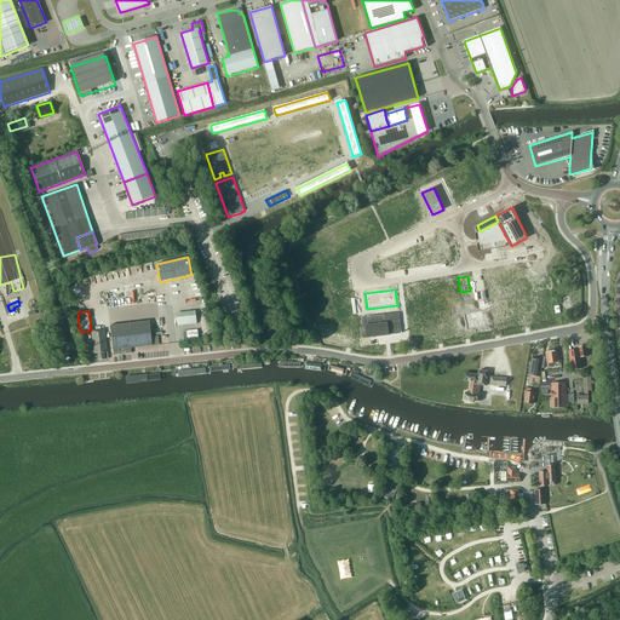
[(196,323),(195,311),(176,313),(178,326),(196,323)]
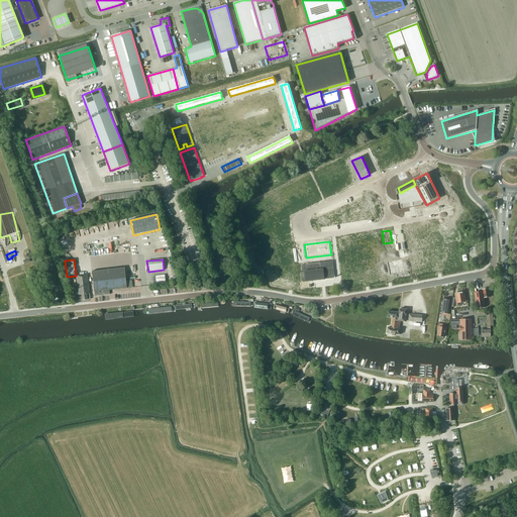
[(303,282),(301,282),(302,288),(311,287),(311,286),(311,281),(324,280),(324,279),(335,278),(335,277),(336,277),(335,275),(334,275),(333,268),(332,262),(333,262),(333,260),(328,260),(328,262),(306,265),(302,266),(302,272),(301,272),(303,282)]
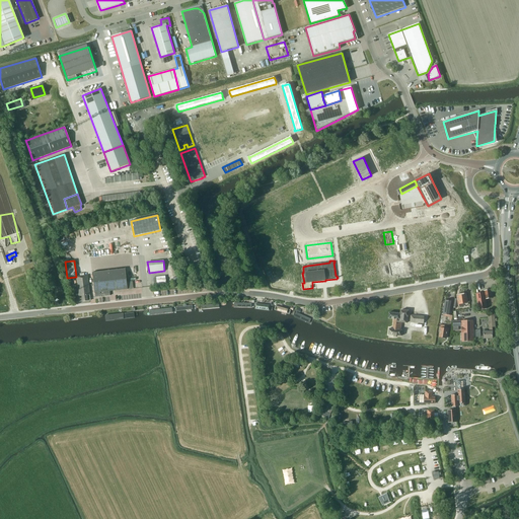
[(398,262),(390,264),(392,274),(396,274),(400,273),(405,272),(403,263),(398,264),(398,262)]
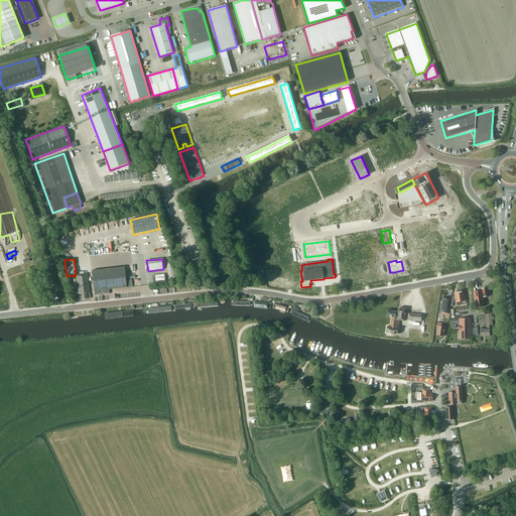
[(375,264),(368,265),(370,279),(377,277),(375,264)]
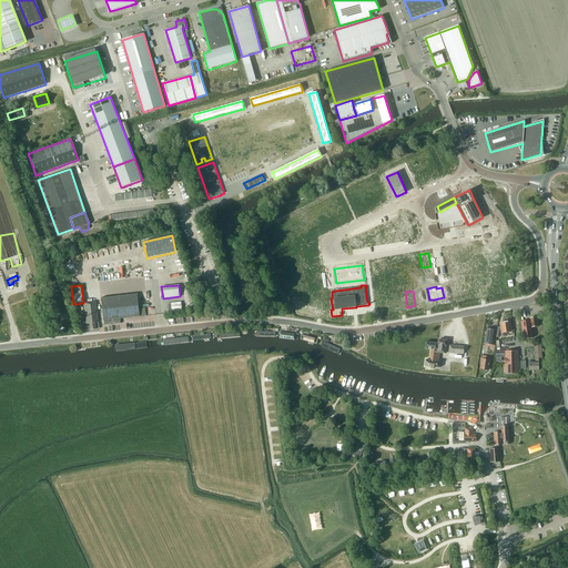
[(138,308),(137,294),(101,297),(103,325),(120,324),(120,318),(145,316),(144,308),(138,308)]
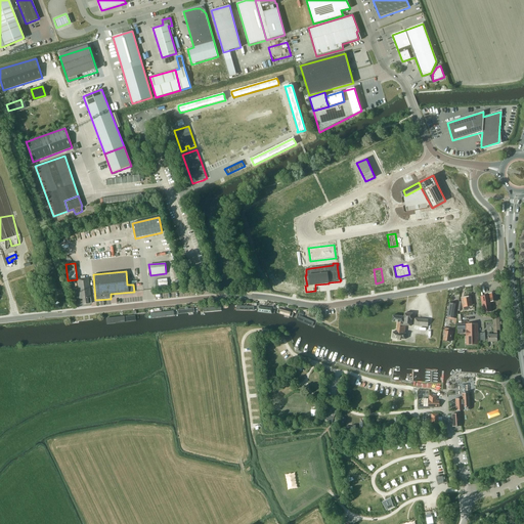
[(88,278),(85,278),(77,279),(80,305),(91,303),(88,278)]
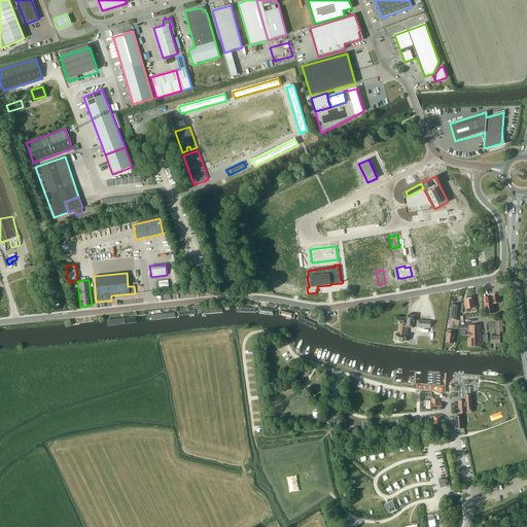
[(169,288),(168,280),(155,281),(156,290),(169,288)]
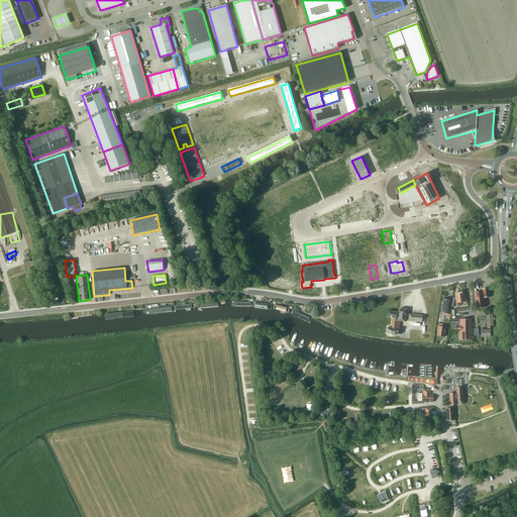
[(490,297),(489,289),(482,290),(482,291),(474,293),(477,309),(485,307),(484,298),(490,297)]
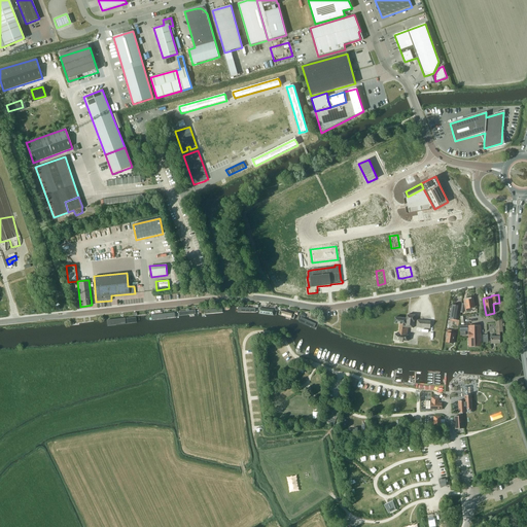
[(473,308),(472,300),(465,301),(466,309),(467,312),(472,311),(471,308),(473,308)]
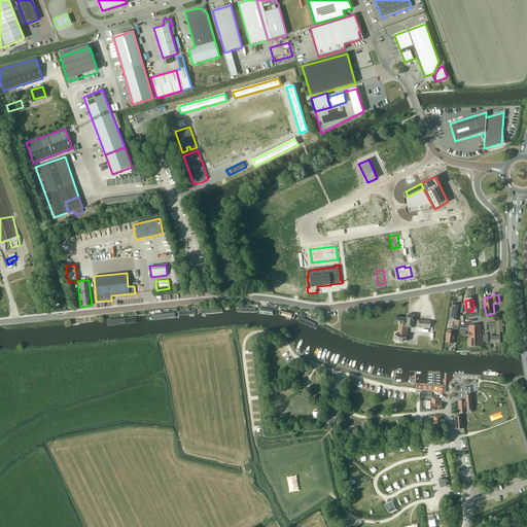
[(452,305),(450,319),(457,320),(459,306),(452,305)]
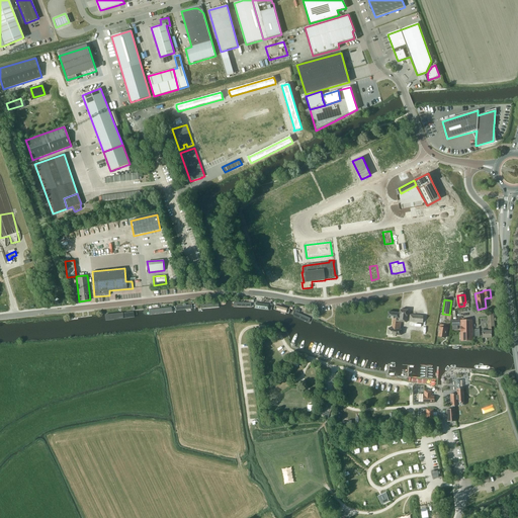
[(254,310),(271,312),(272,306),(255,304),(254,310)]
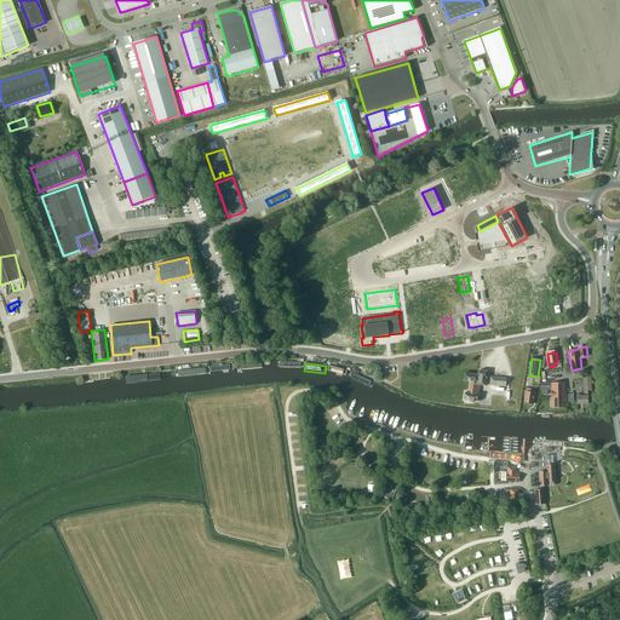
[(176,378),(207,374),(206,368),(176,371),(176,378)]
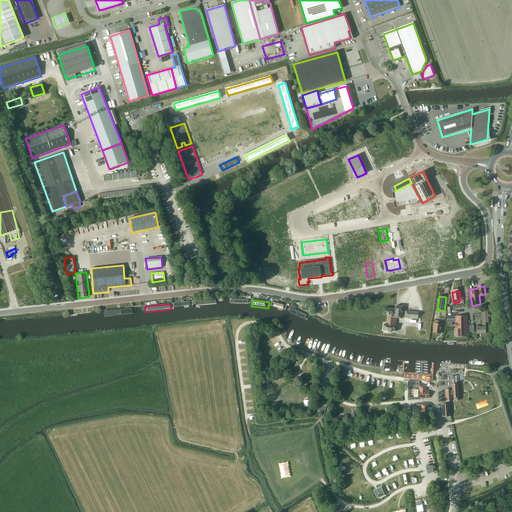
[(403,306),(395,306),(395,308),(394,308),(394,309),(384,308),(383,314),(388,315),(387,324),(384,324),(383,330),(396,331),(396,326),(395,325),(396,318),(401,318),(403,306)]
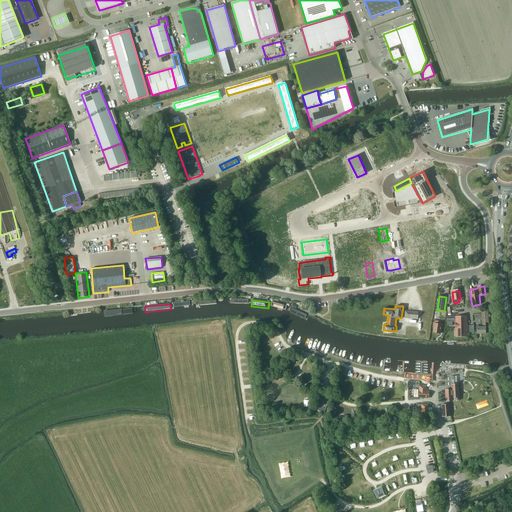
[(489,322),(487,308),(481,309),(482,327),(477,327),(477,334),(486,334),(486,327),(485,323),(489,322)]
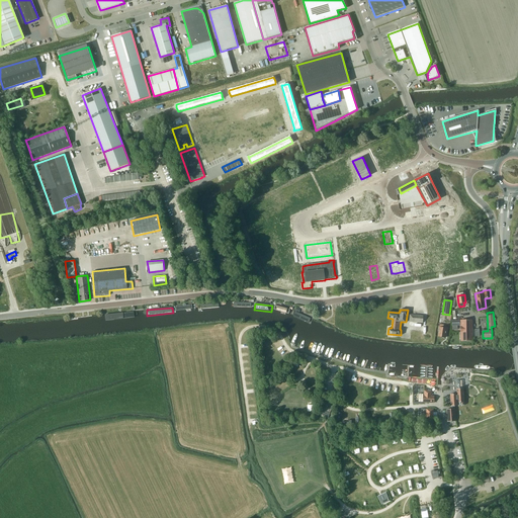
[(309,319),(295,313),(294,317),(307,323),(309,319)]
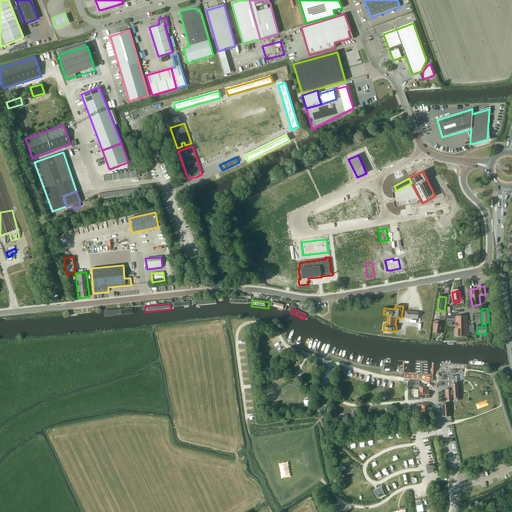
[(418,312),(405,310),(404,318),(418,319),(418,312)]
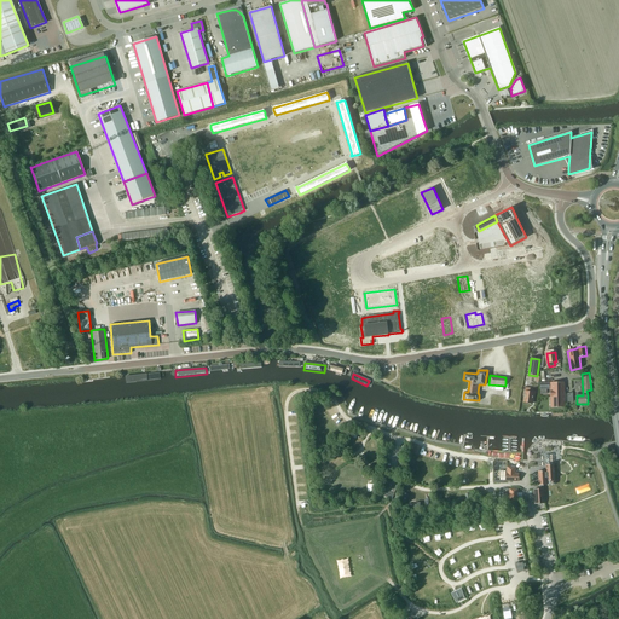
[(563,404),(563,383),(551,383),(551,404),(563,404)]
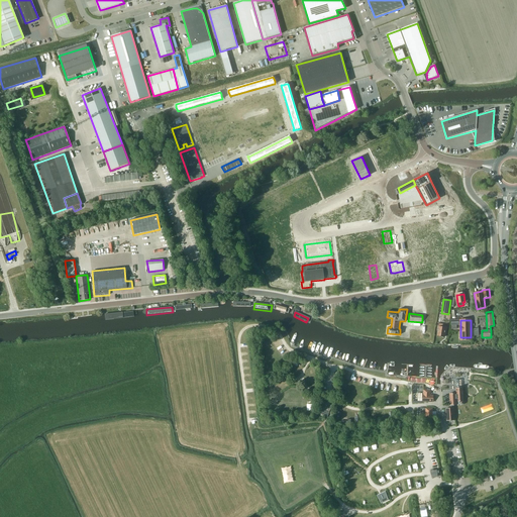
[(438,326),(437,335),(440,336),(441,337),(442,337),(443,337),(444,337),(445,327),(442,327),(442,324),(438,323),(438,326)]
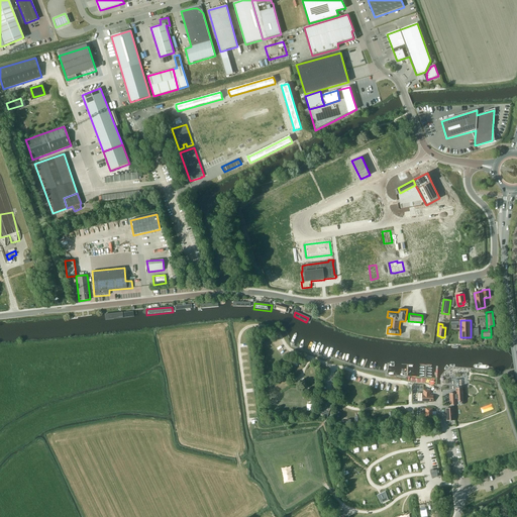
[(456,388),(455,388),(455,390),(456,393),(450,394),(451,408),(445,409),(446,421),(454,420),(453,405),(463,405),(462,388),(461,388),(461,379),(456,380),(456,388)]
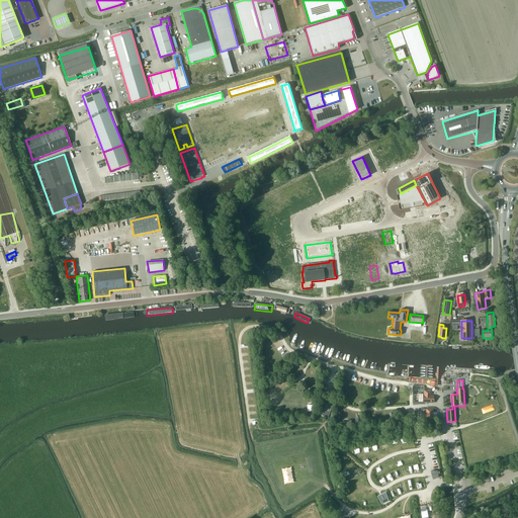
[(431,391),(425,391),(424,396),(423,402),(434,403),(434,396),(431,396),(431,391)]
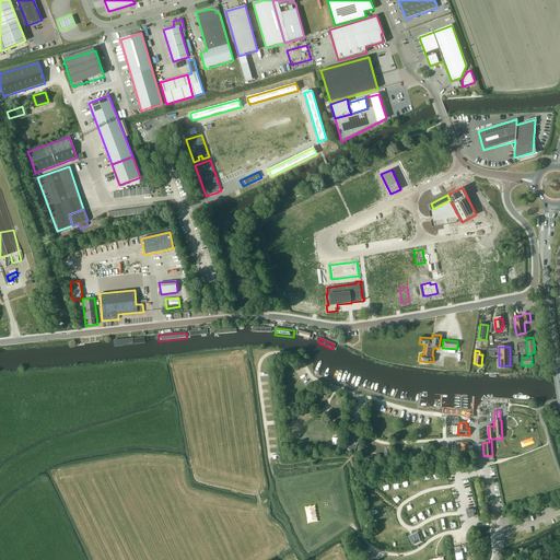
[(447,426),(447,436),(457,436),(457,426),(447,426)]
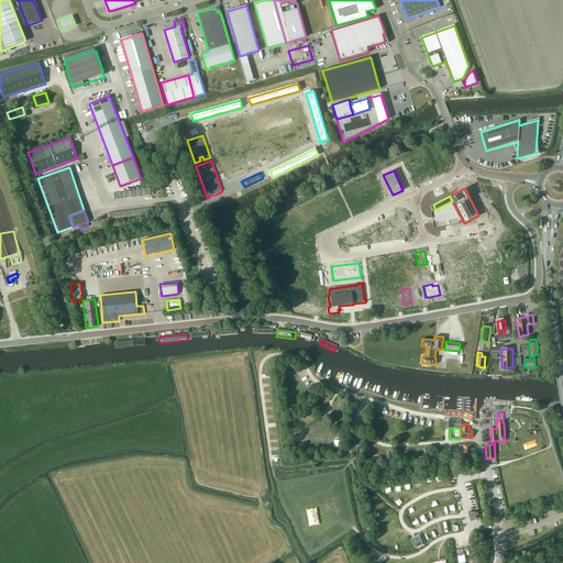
[(362,440),(352,437),(346,450),(356,453),(362,440)]
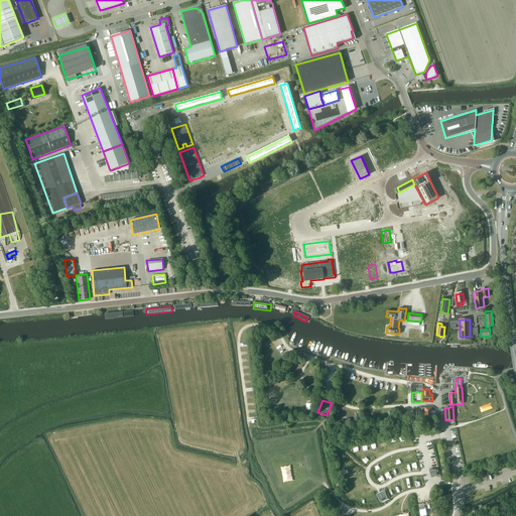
[(419,407),(419,417),(424,417),(431,418),(431,407),(424,407),(419,407)]
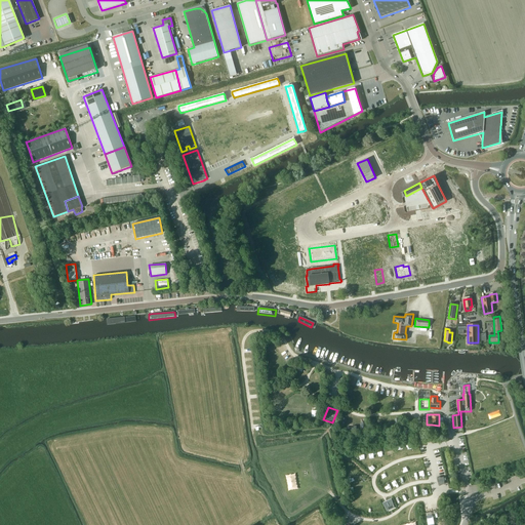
[(391,500),(384,503),(385,503),(387,508),(386,508),(387,512),(395,508),(393,505),(391,500)]
